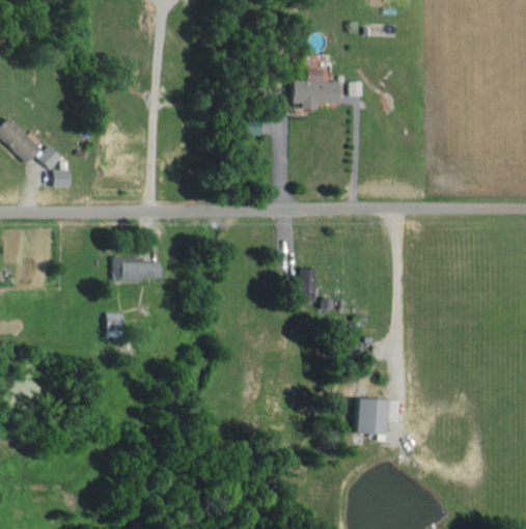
[(294,81),(294,104),(303,104),(302,109),(320,110),(320,104),(341,104),(341,82),(331,82),(331,56),(307,55),(306,81),(294,81)]
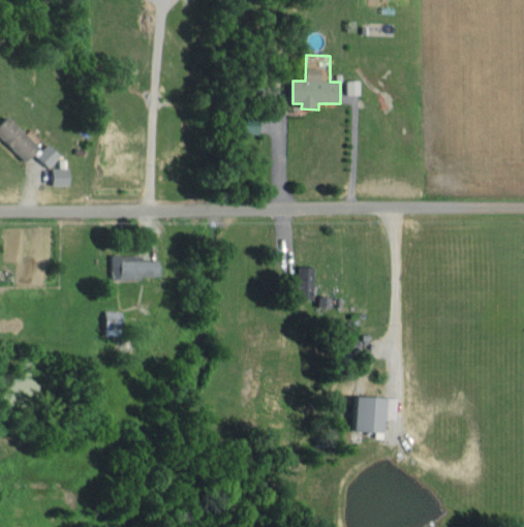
[(40,148),(8,117),(0,125),(0,136),(27,162),(40,148)]
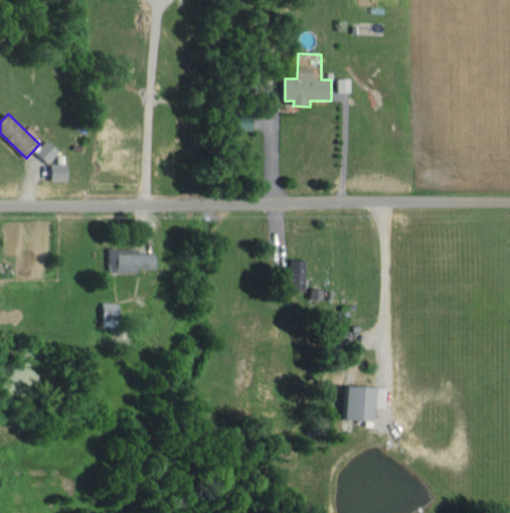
[(255,131),(255,116),(230,116),(230,131),(255,131)]
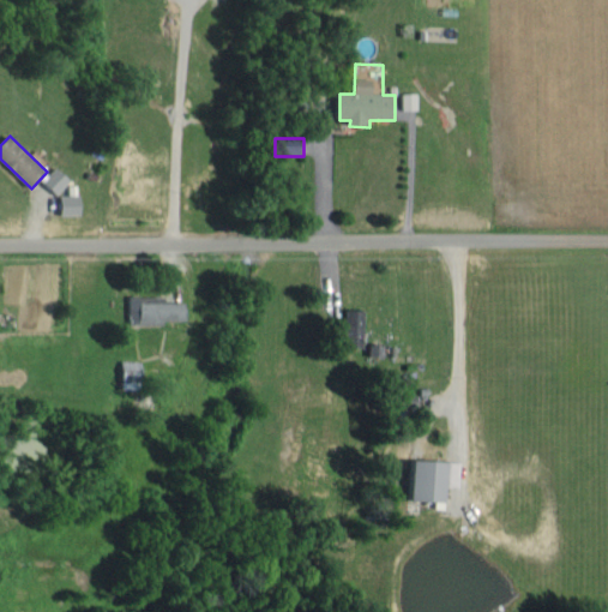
[(42,183),(56,196),(70,181),(56,168),(42,183)]
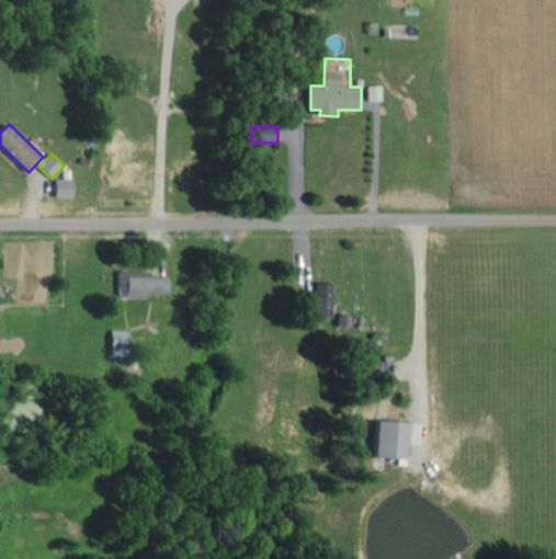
[(74,180),(55,180),(56,197),(74,197),(74,180)]
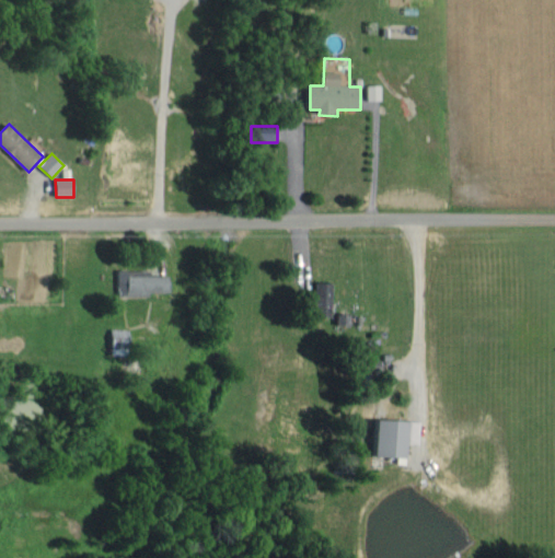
[(135,277),(135,271),(120,271),(122,297),(170,294),(169,276),(135,277)]
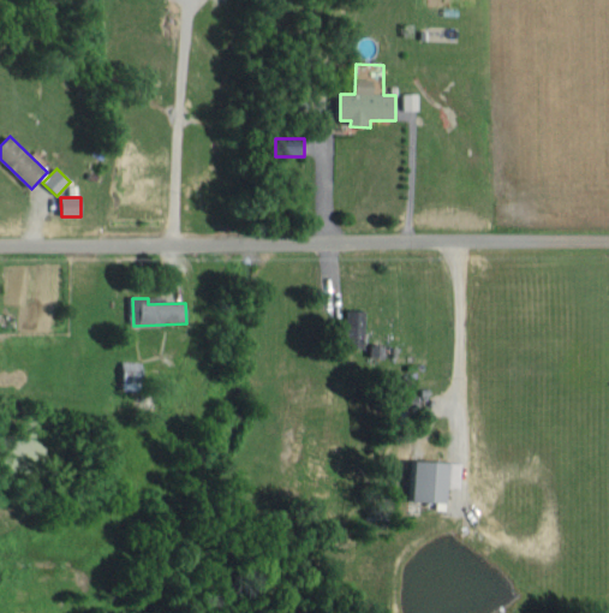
[(366,349),(368,313),(347,311),(346,347),(366,349)]
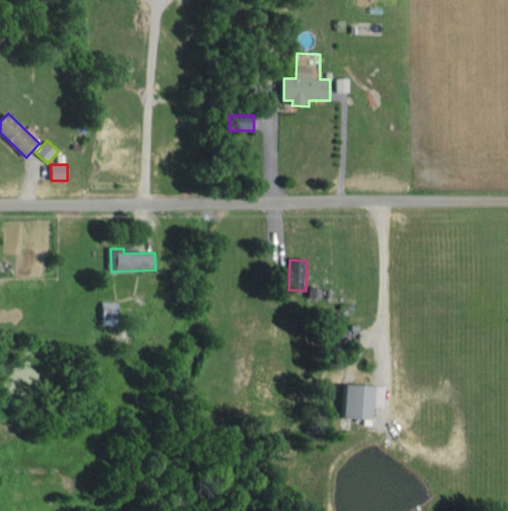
[(119,303),(103,303),(104,326),(119,326),(119,303)]
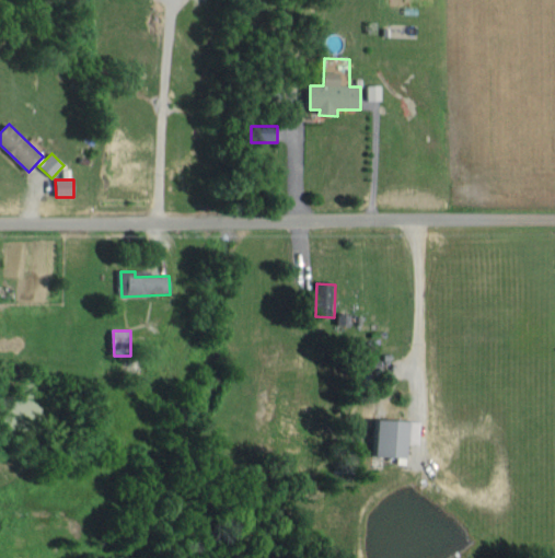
[(420,446),(421,422),(378,421),(377,458),(400,458),(399,465),(408,466),(408,445),(420,446)]
